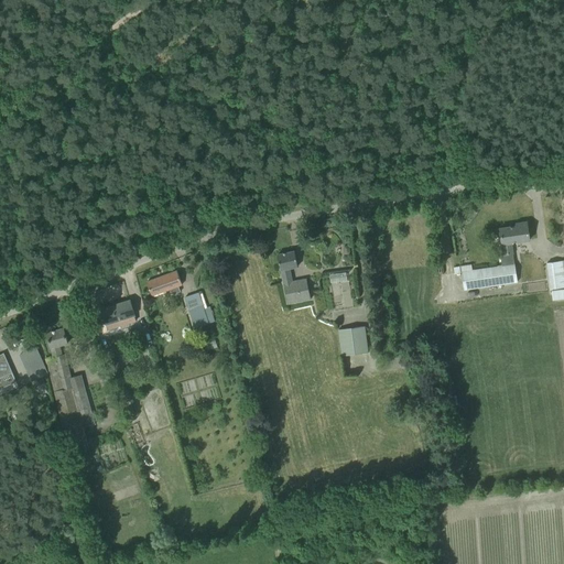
[(462,271),(464,290),(518,282),(514,263),(512,255),(513,255),(512,243),(529,240),(527,223),(516,225),(517,227),(499,229),(503,255),(500,255),(501,266),(462,271)]
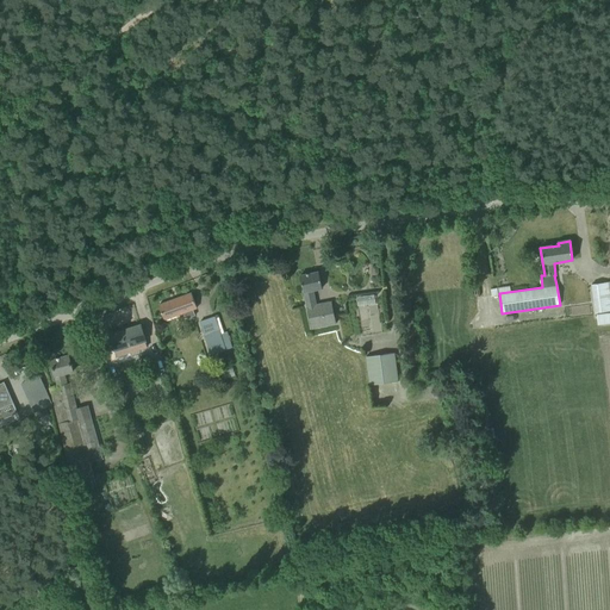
[(562,267),(564,284),(576,282),(574,266),(562,267)]
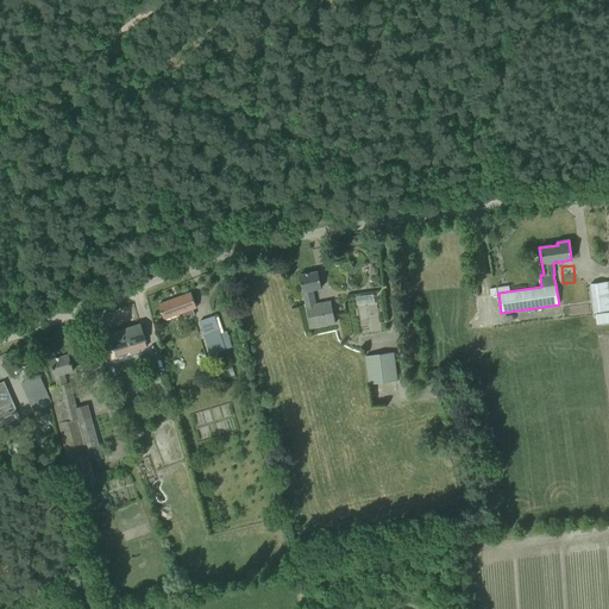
[(299,276),(311,328),(336,322),(331,300),(315,303),(313,290),(321,288),(318,271),(299,276)]
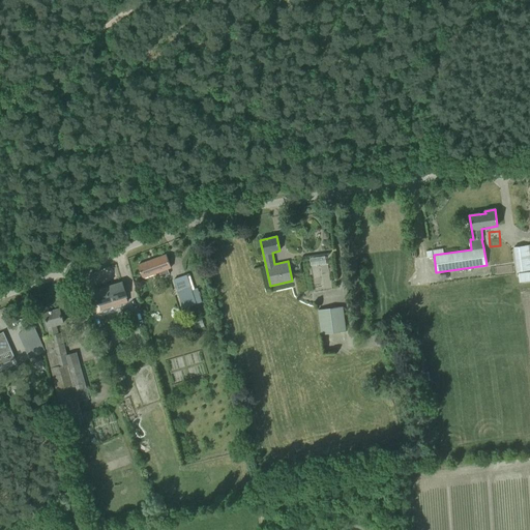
[(529,243),(509,246),(523,371),(529,370),(529,243)]
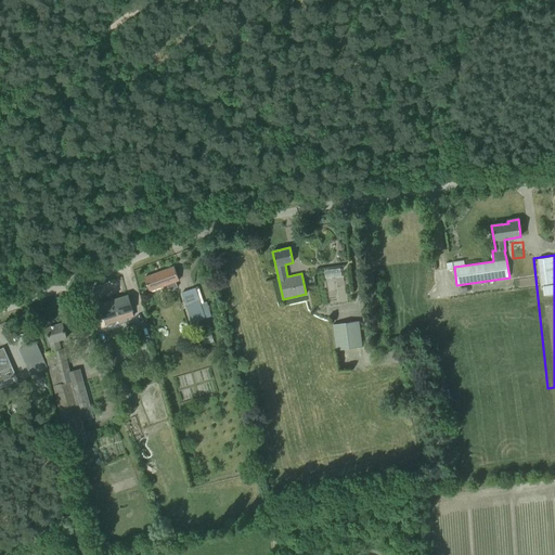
[(144,278),(149,291),(168,284),(169,289),(177,287),(176,282),(179,280),(175,267),(144,278)]
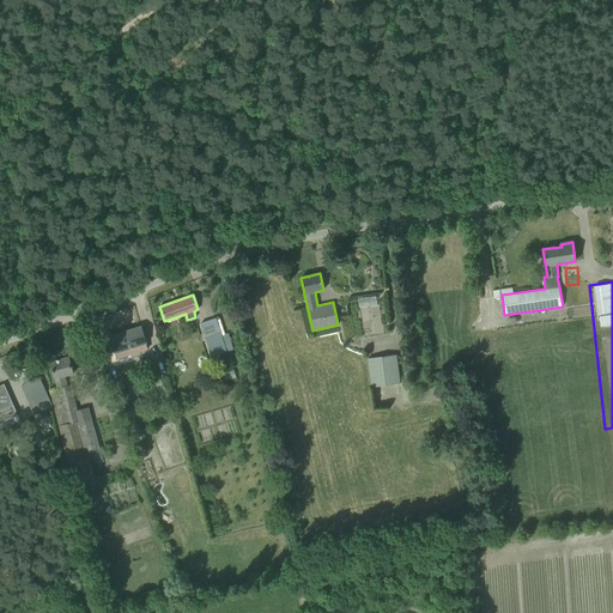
[(200,322),(212,356),(234,349),(229,333),(222,335),(216,317),(200,322)]
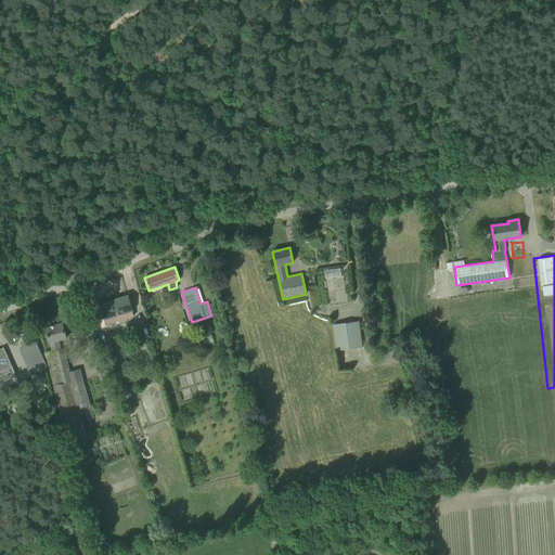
[(100,305),(106,324),(133,315),(128,296),(100,305)]
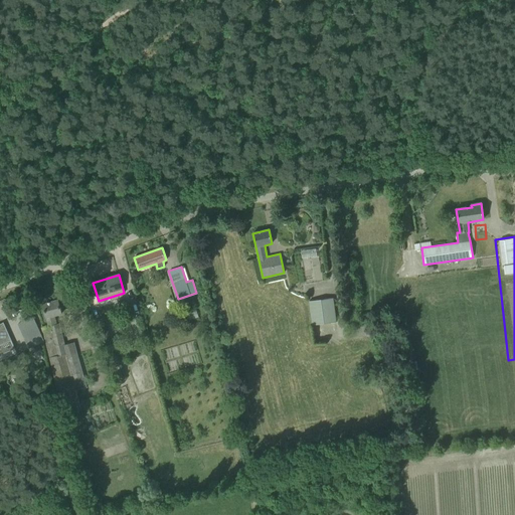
[(333,297),(308,300),(311,325),(336,322),(333,297)]
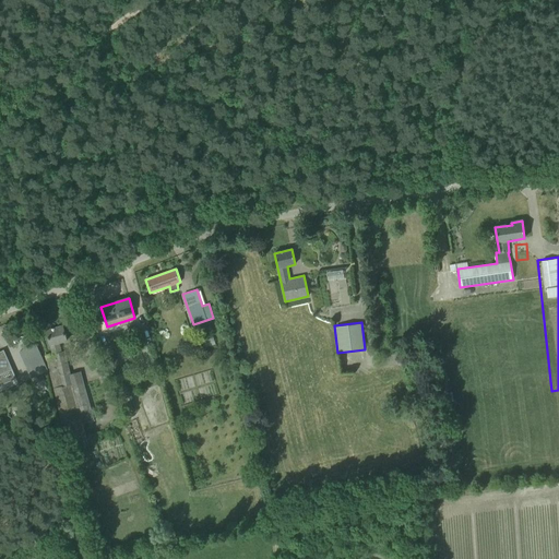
[(59,343),(67,341),(62,325),(46,330),(52,354),(45,355),(68,448),(88,443),(95,441),(93,433),(86,436),(82,424),(94,420),(83,383),(73,387),(64,352),(61,352),(59,343)]
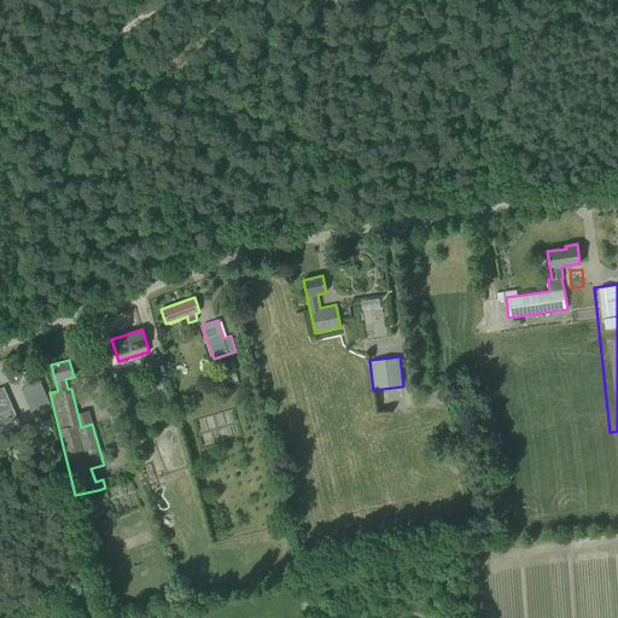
[(0,423),(17,417),(4,388),(0,389),(0,423)]
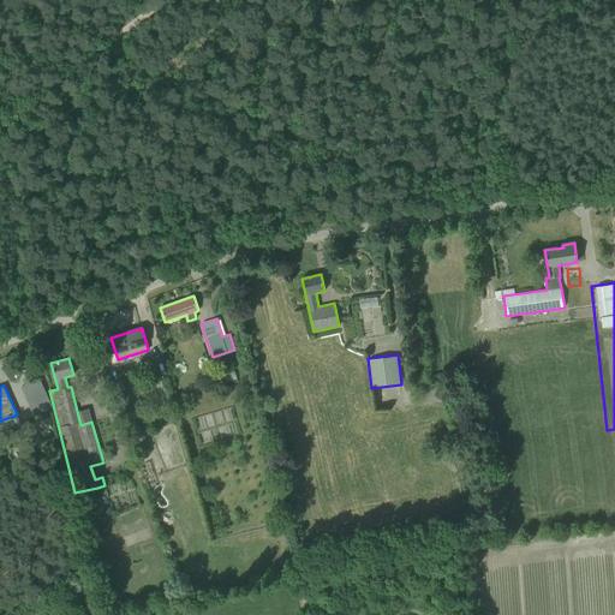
[(34,417),(42,413),(53,408),(48,398),(42,400),(29,406),(34,417)]
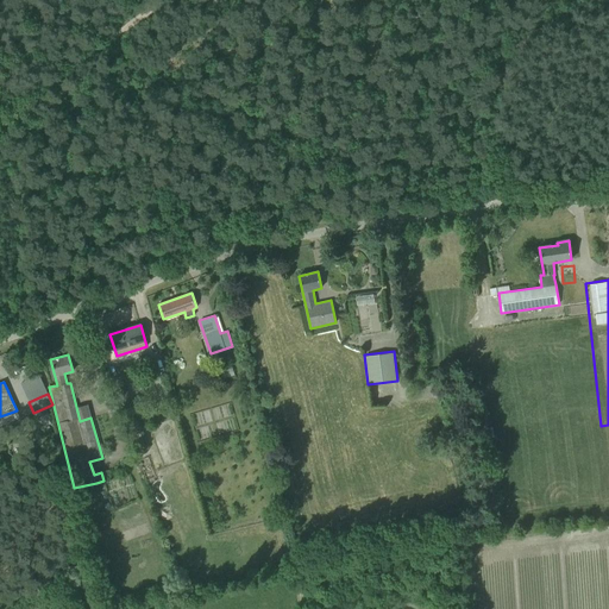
[(46,409),(41,412),(44,421),(50,418),(46,409)]
